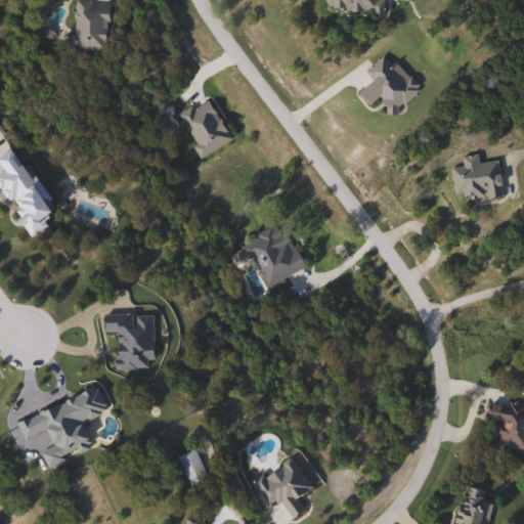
[(106,48),(72,48),(73,0),(107,1),(106,48)]
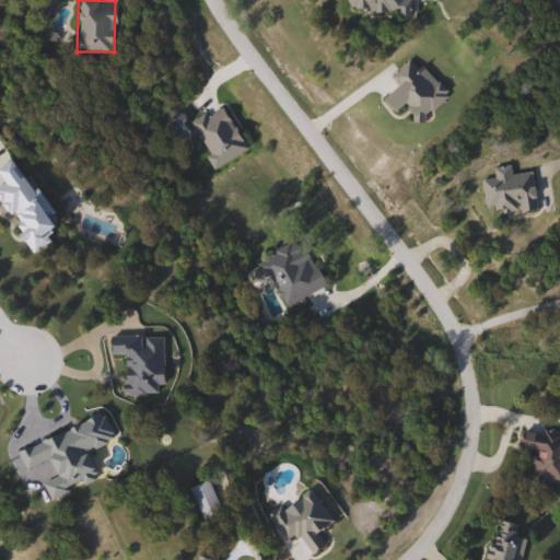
[(409,0),(409,11),(349,11),(349,0),(409,0)]
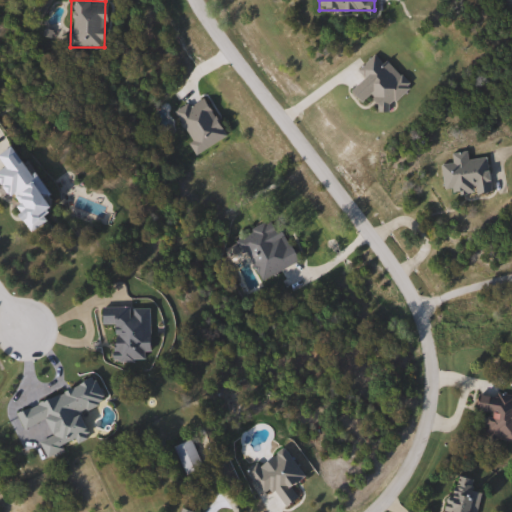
[(410,85),(383,111),(368,95),(362,101),(351,89),(364,77),(357,69),(374,53),(382,61),(385,58),(410,85)]
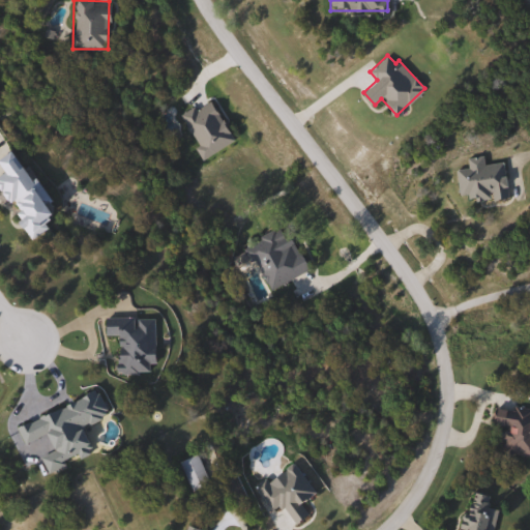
[(0,187),(0,174),(4,172),(0,166),(0,156),(15,148),(48,203),(47,204),(53,214),(42,222),(48,229),(31,239),(0,187)]
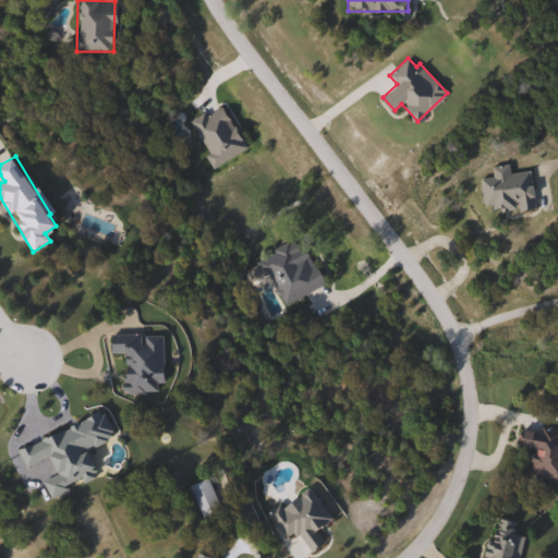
[(484,205),(480,178),(530,170),(536,207),(494,214),(493,204),(484,205)]
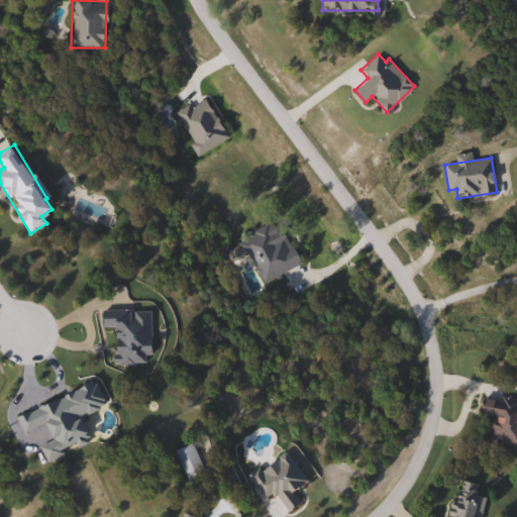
[(300,263),(262,283),(239,240),(278,220),(300,263)]
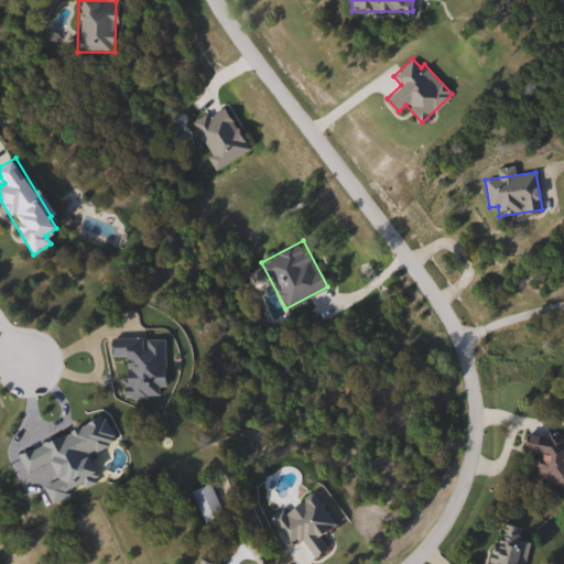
[(165,387),(159,387),(159,398),(126,398),(126,356),(114,356),(114,340),(165,340),(165,387)]
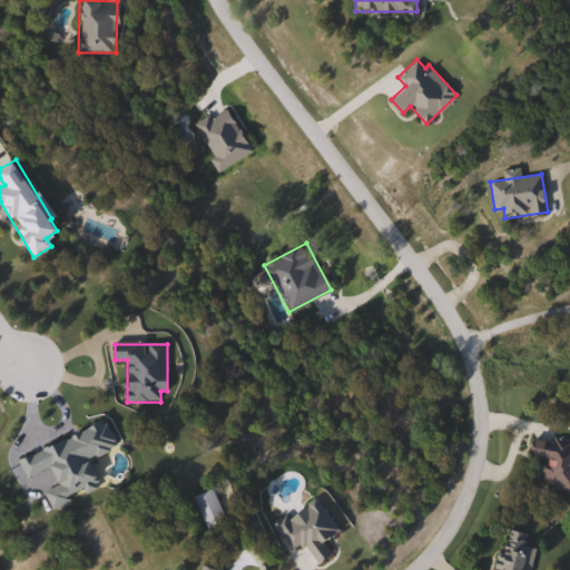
[(542,465),(528,463),(531,438),(569,442),(569,489),(539,485),(542,465)]
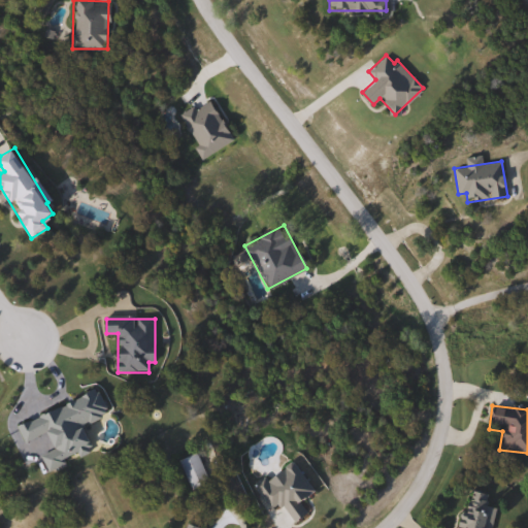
[(188,488),(178,458),(197,453),(206,482),(188,488)]
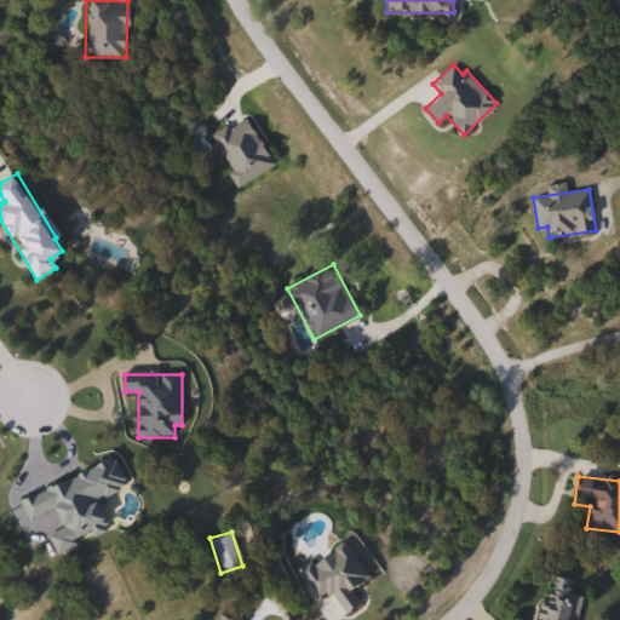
[(316,568),(336,556),(331,549),(344,540),(368,577),(348,591),(356,604),(344,612),(329,591),(317,598),(297,568),(310,560),(316,568)]
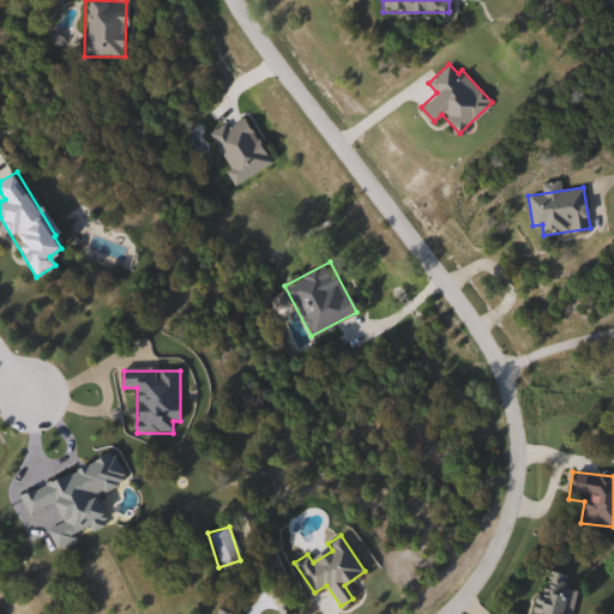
[(534,613),(545,569),(570,575),(567,587),(572,588),(565,613),(534,613)]
